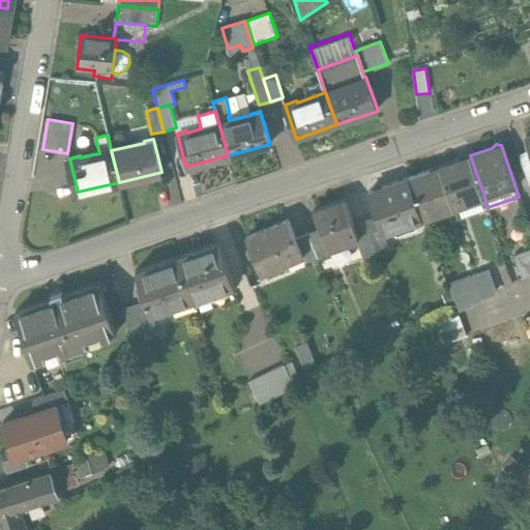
[(470,157),(462,160),(461,158),(440,166),(440,168),(451,201),(482,190),(470,157)]
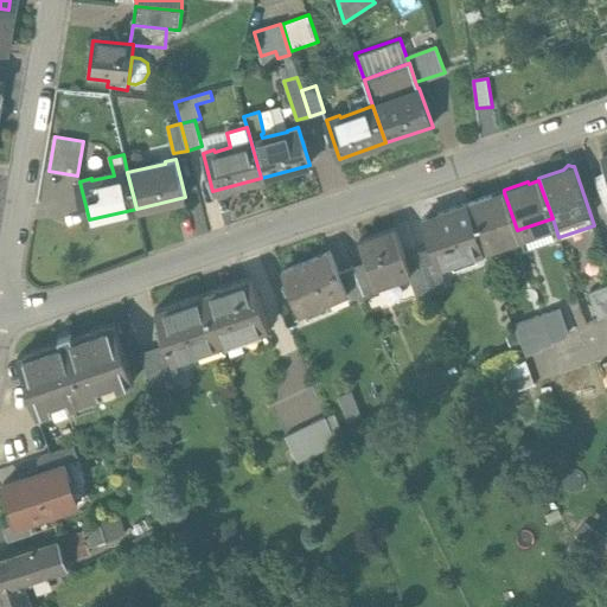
[(492,195),(468,202),(483,242),(517,230),(504,192),(492,196),(492,195)]
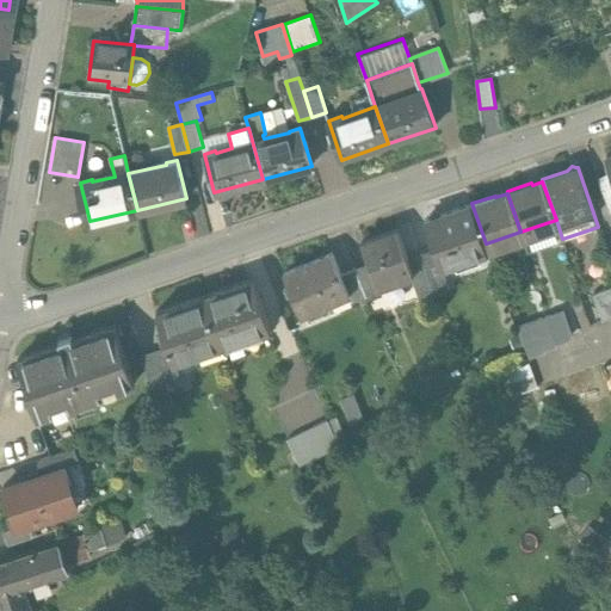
[(471,203),(425,218),(434,247),(440,265),(443,264),(487,250),(486,244),(471,203)]
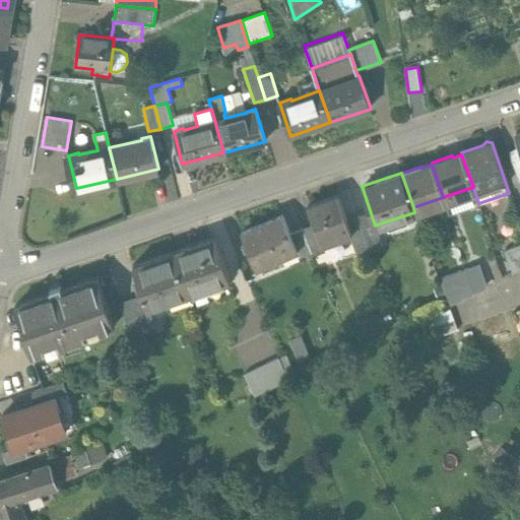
[(337,193),(308,204),(314,222),(315,222),(322,242),(349,232),(351,232),(346,218),(337,193)]
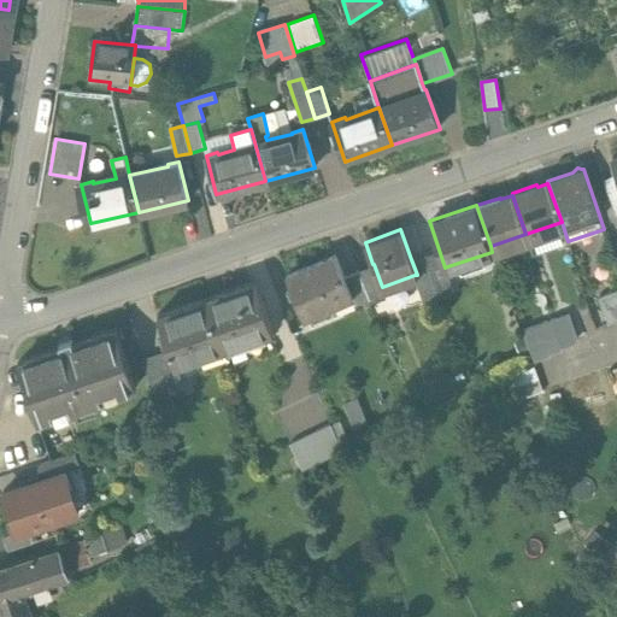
[(445,268),(439,250),(425,254),(436,286),(440,295),(454,289),(447,266),(445,268)]
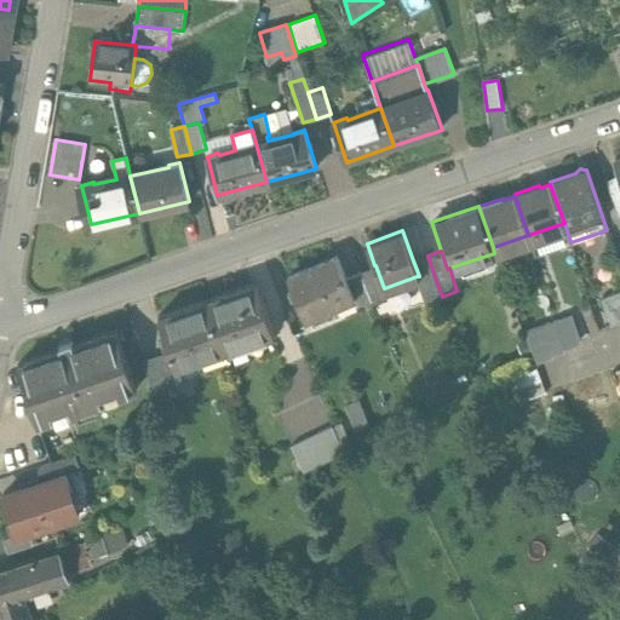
[(338,254),(290,275),(308,317),(337,304),(333,298),(352,290),(348,276),(338,254)]
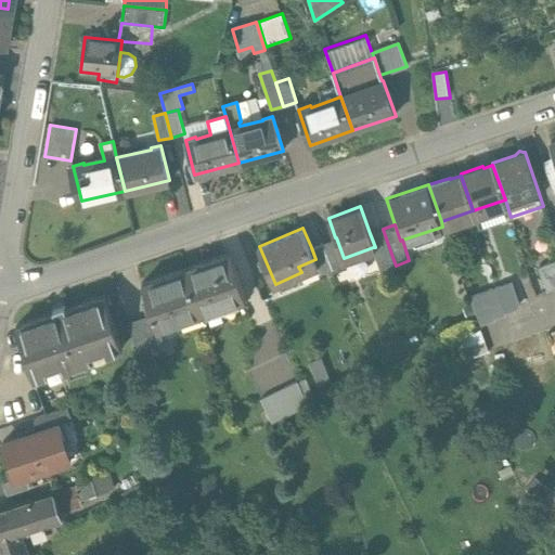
[(392,257),(383,229),(370,233),(375,247),(373,247),(381,271),(396,266),(392,257)]
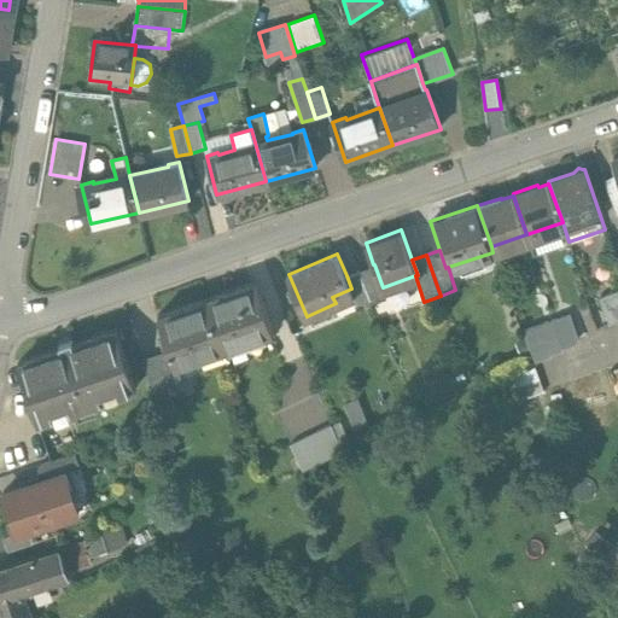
[(373,264),(359,269),(371,297),(373,302),(386,296),(383,287),(374,264),(373,264)]
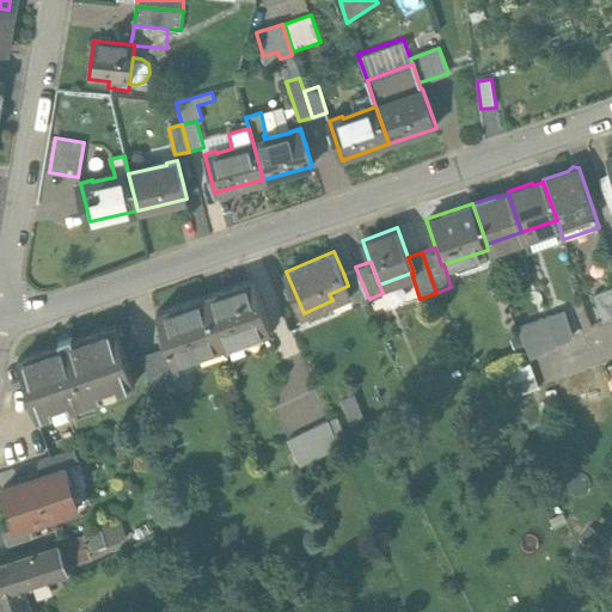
[(367,294),(355,267),(343,273),(348,286),(354,299),(367,294)]
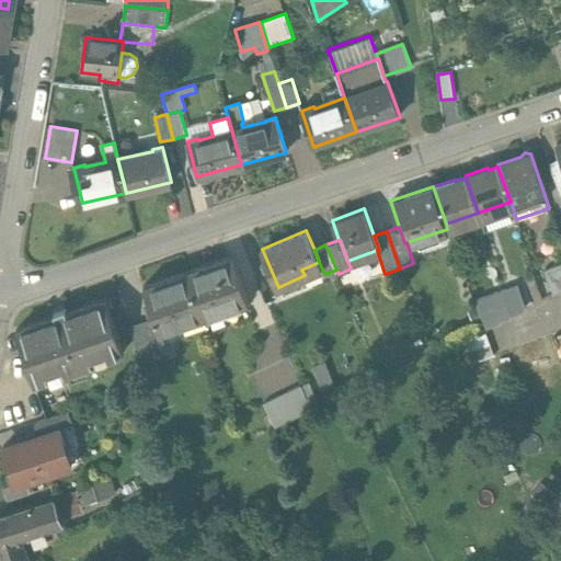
[(233,254),(190,270),(204,312),(248,297),(233,254)]
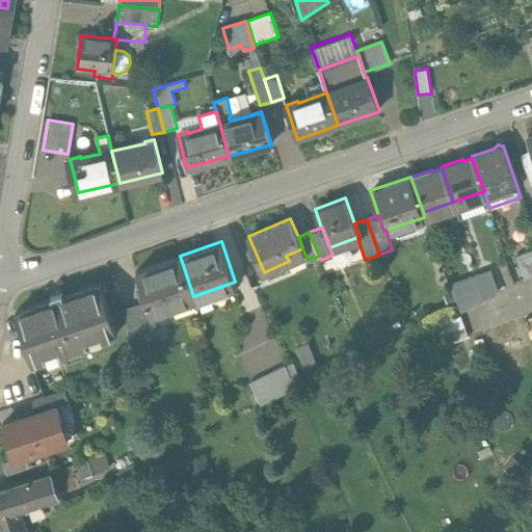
[(531,256),(529,248),(516,254),(525,274),(531,271),(531,256)]
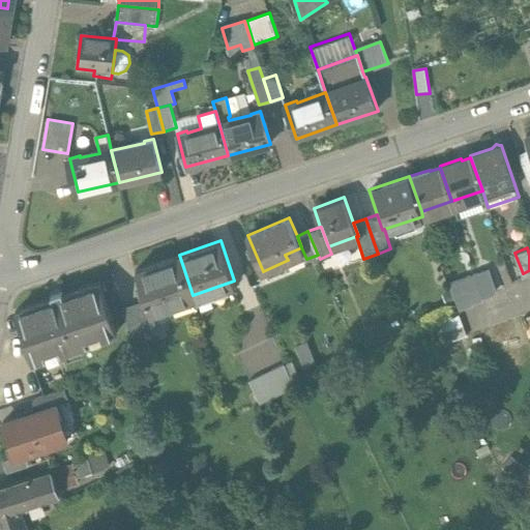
[(179,255),(138,269),(147,298),(152,311),(153,310),(193,296),(193,295),(179,255)]
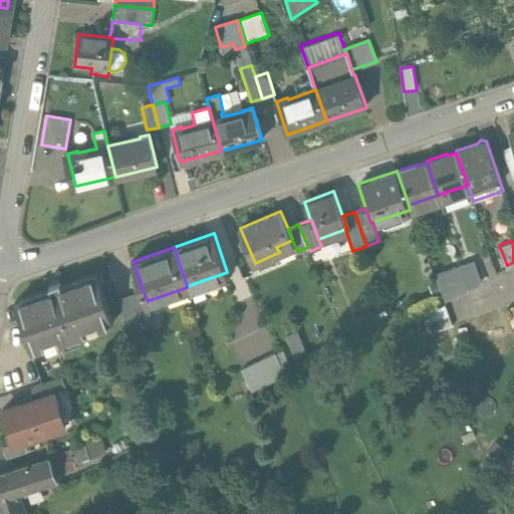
[(474,258),(461,263),(468,283),(481,279),(474,258)]
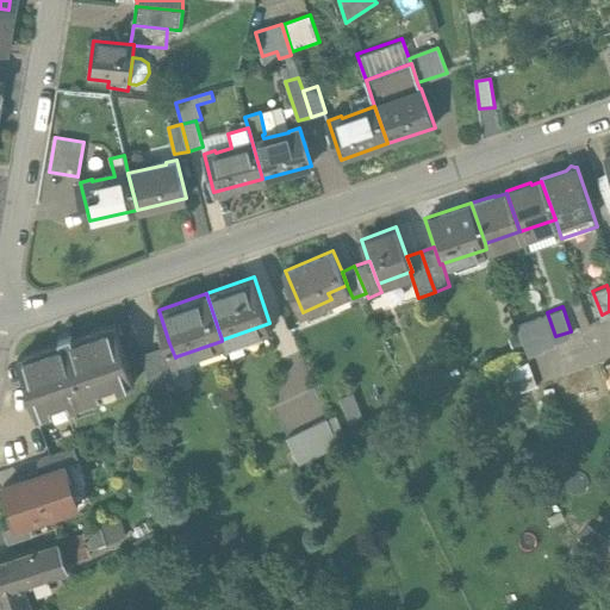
[(547,312),(533,317),(541,343),(556,338),(555,336),(547,312)]
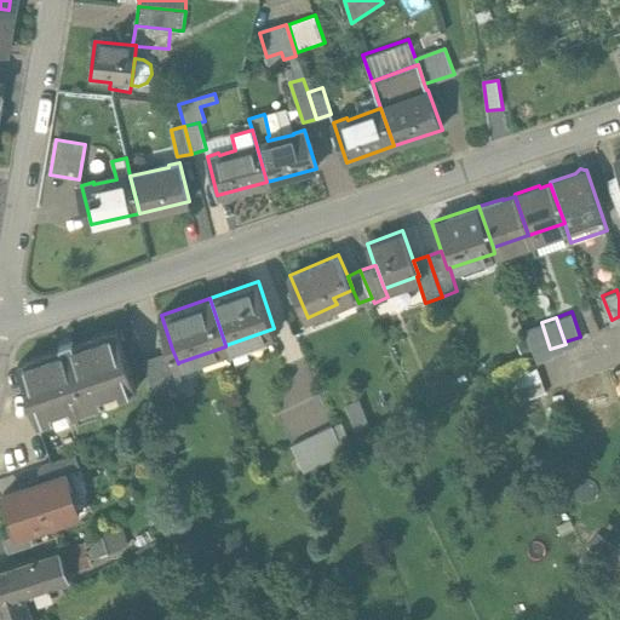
[(290,321),(279,326),(290,357),(303,352),(290,321)]
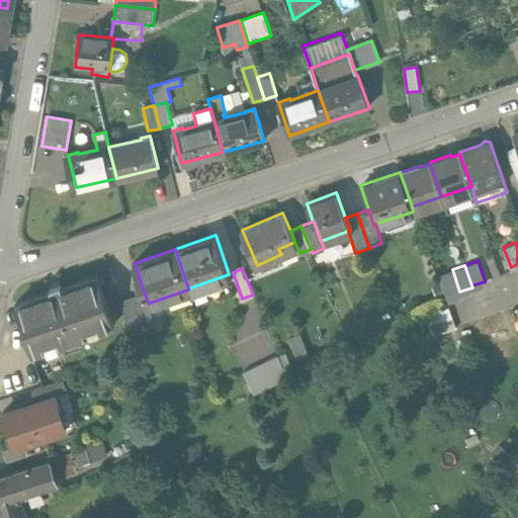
[(99,274),(17,300),(33,349),(114,323),(99,274)]
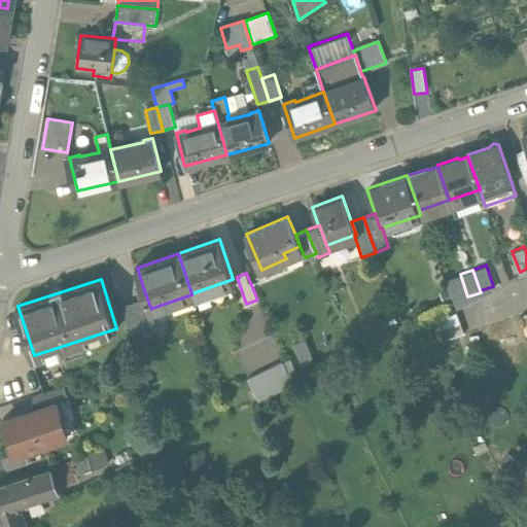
[(146,296),(121,305),(132,337),(147,332),(144,323),(156,319),(152,308),(151,309),(146,296)]
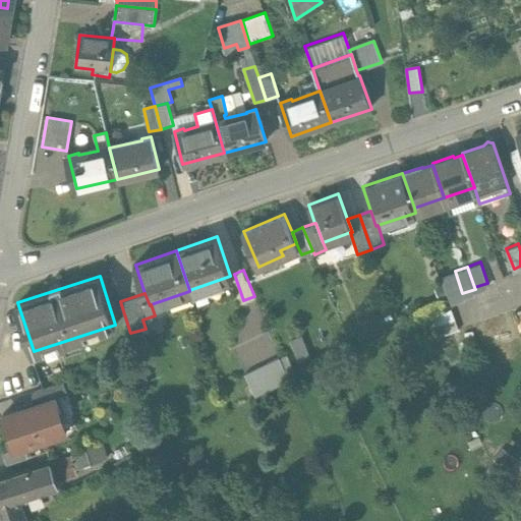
[(307,332),(296,338),(305,357),(316,351),(307,332)]
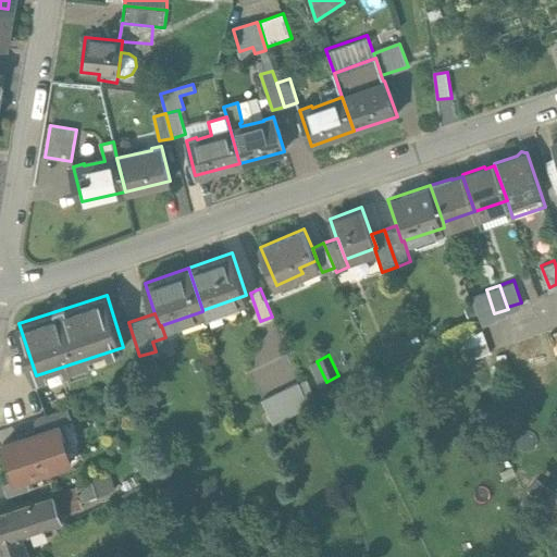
[(299,380),(264,399),(273,421),(309,404),(299,380)]
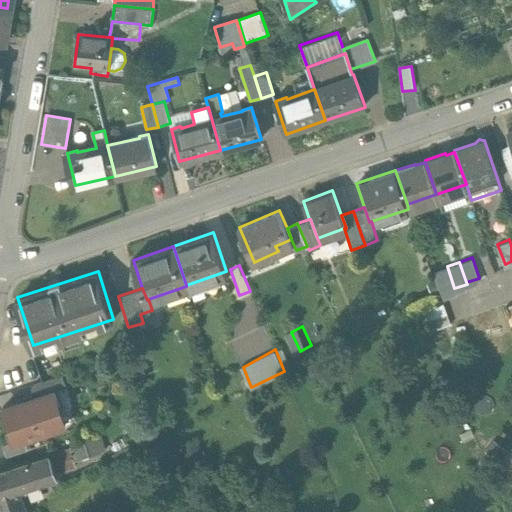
[(64,372),(36,381),(41,393),(56,388),(57,390),(69,386),(64,372)]
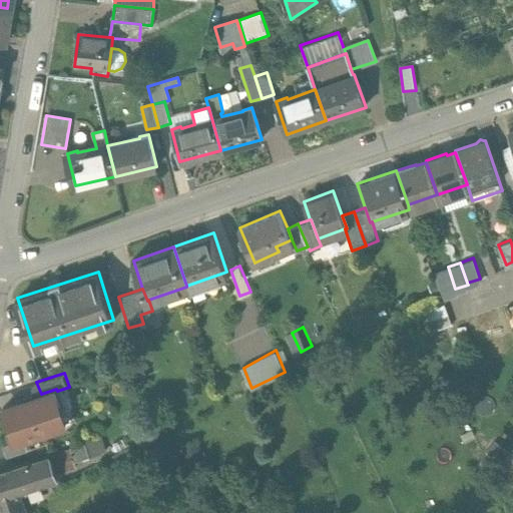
[(41,394),(7,406),(12,422),(10,423),(16,441),(25,438),(68,423),(57,391),(56,389),(41,394)]
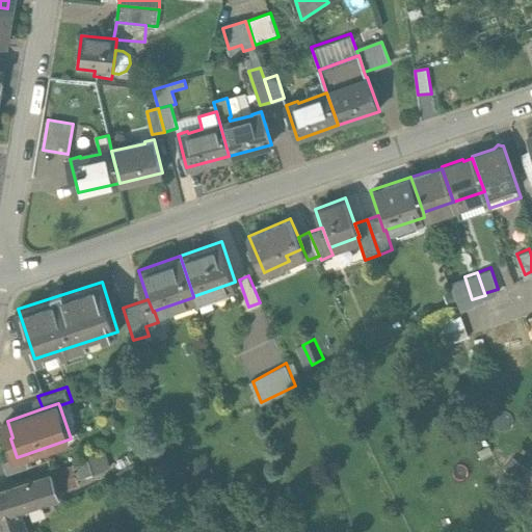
[(104,448),(87,454),(88,458),(92,471),(110,464),(104,448)]
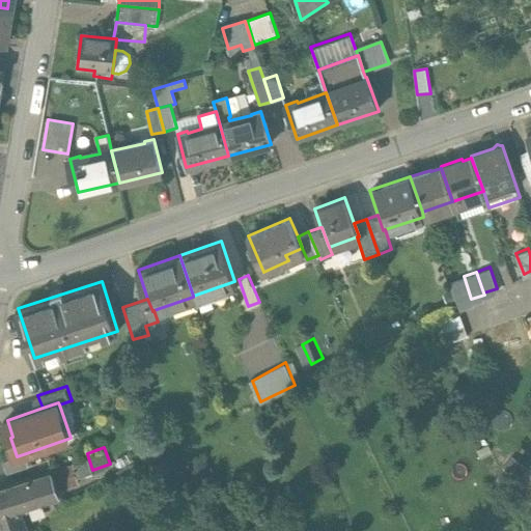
[(17,456),(5,462),(8,470),(30,464),(26,453),(17,456)]
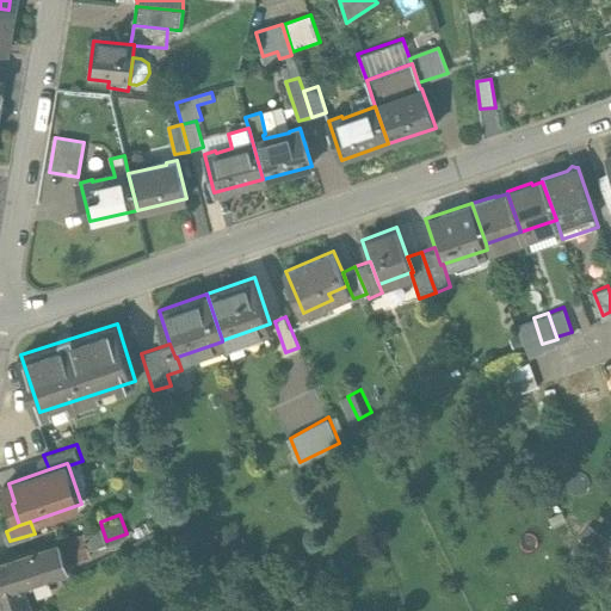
[(102,526),(61,541),(68,561),(91,553),(88,547),(106,541),(102,526)]
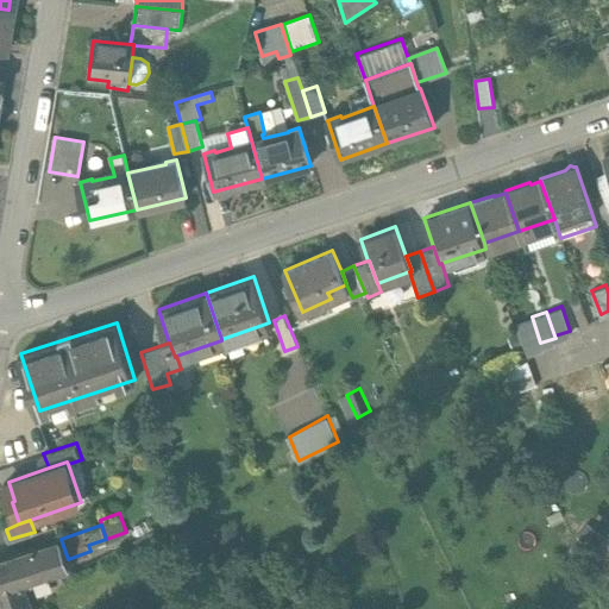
[(61,539),(0,559),(0,600),(2,608),(17,608),(26,606),(18,583),(69,565),(68,559),(61,539)]
